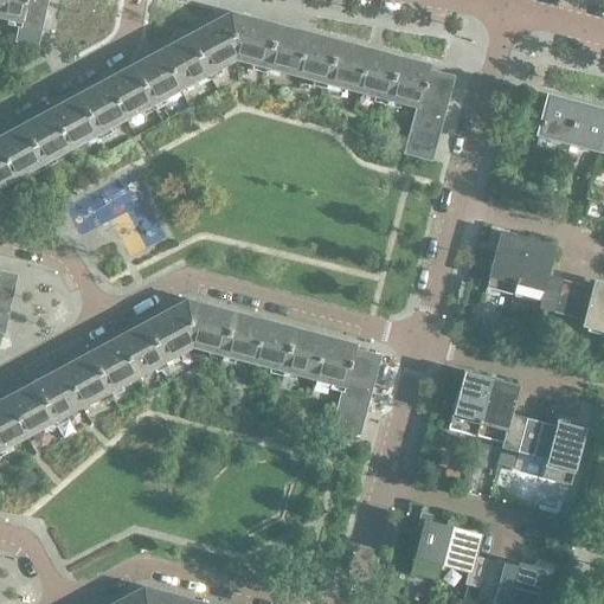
[(26,12),(29,0),(0,0),(0,15),(23,21),(24,21),(26,12)]
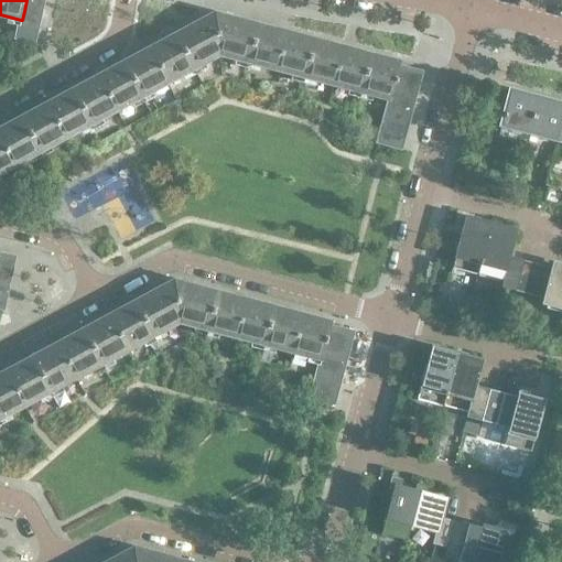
[(41,14),(44,0),(26,0),(24,11),(41,14)]
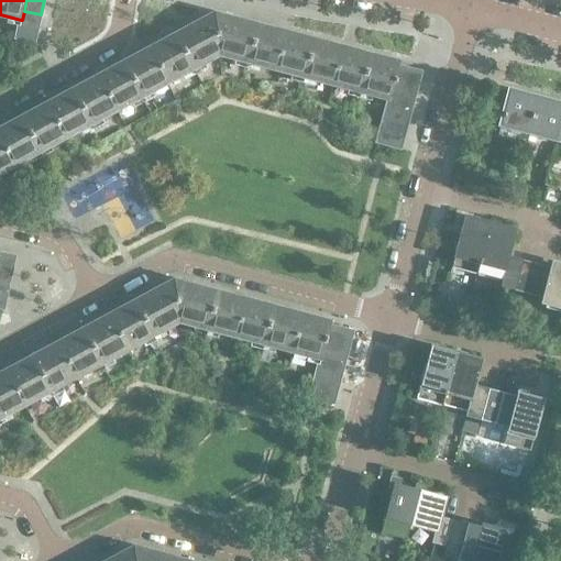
[(35,41),(41,14),(24,11),(22,20),(21,20),(17,37),(35,41)]
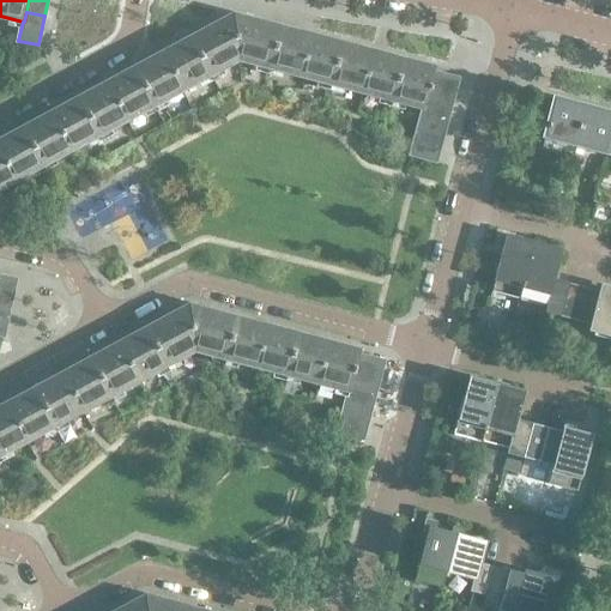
[(241,59),(235,13),(192,36),(212,74),(241,59)]
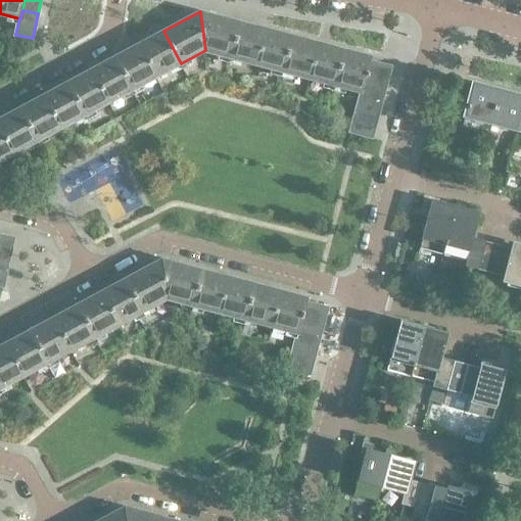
[(236,58),(245,22),(200,11),(205,50),(236,58)]
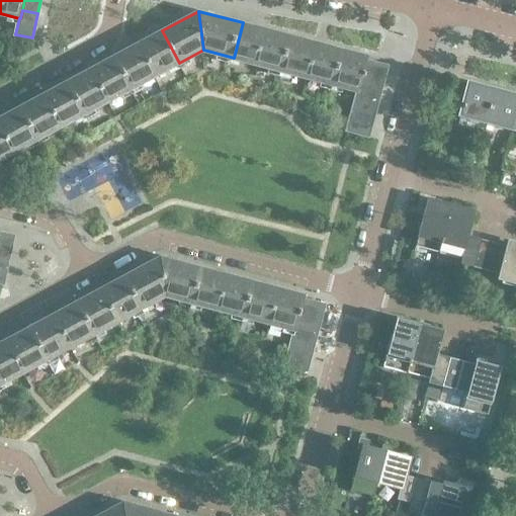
[(259,65),(268,28),(243,22),(234,58),(259,65)]
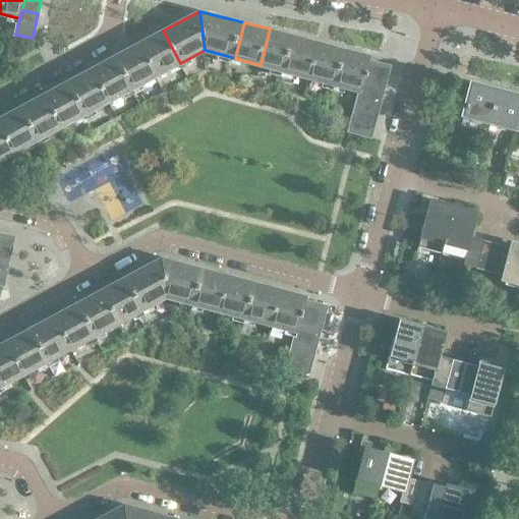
[(287,71),(296,36),(270,29),(261,65),(287,71)]
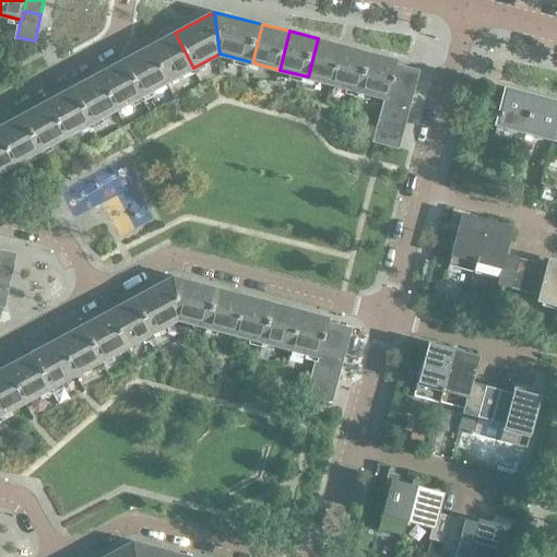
[(193,68),(175,33),(149,47),(168,82),(193,68)]
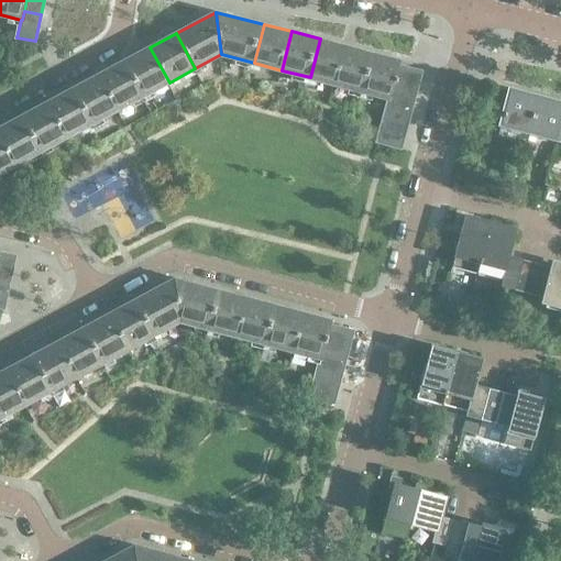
[(339,85),(349,46),(320,39),(310,77),(339,85)]
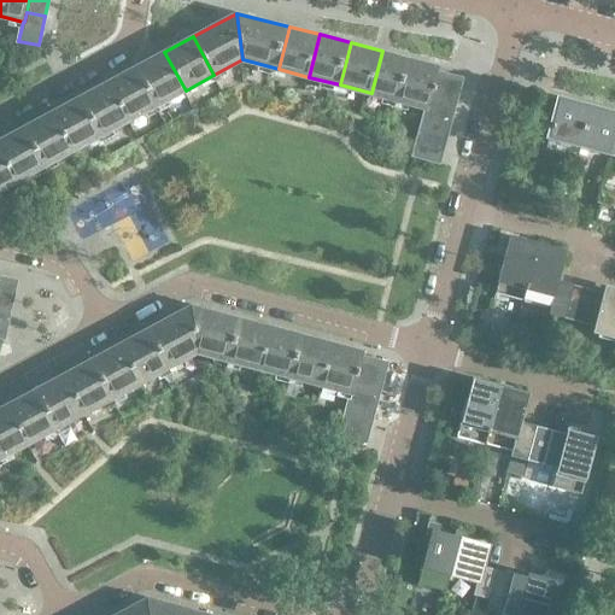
[(403,100),(414,58),(382,51),(372,93),(403,100)]
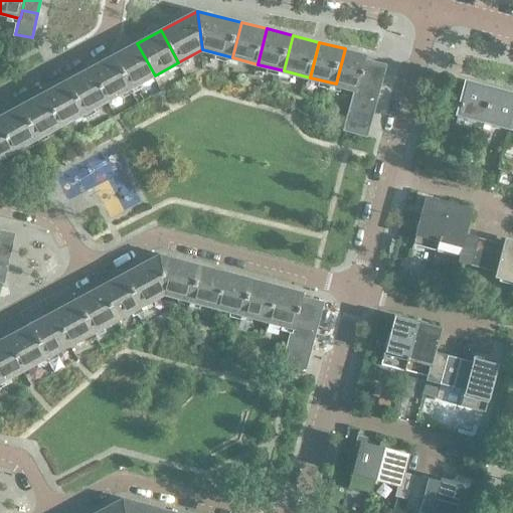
[(155,75),(137,43),(114,55),(131,88),(155,75)]
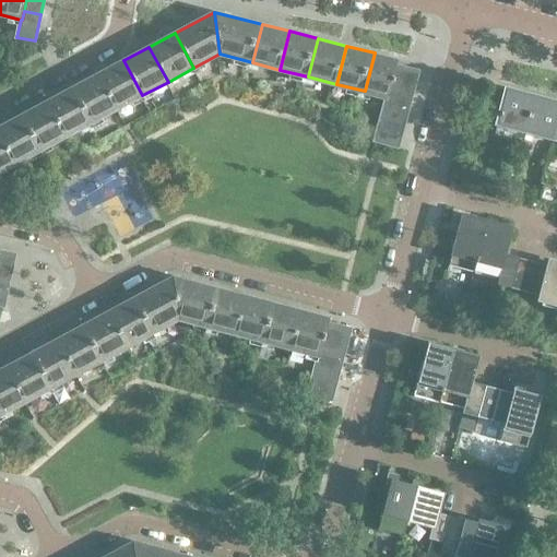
[(390,90),(398,62),(398,59),(375,52),(365,91),(387,97),(388,97),(390,90)]
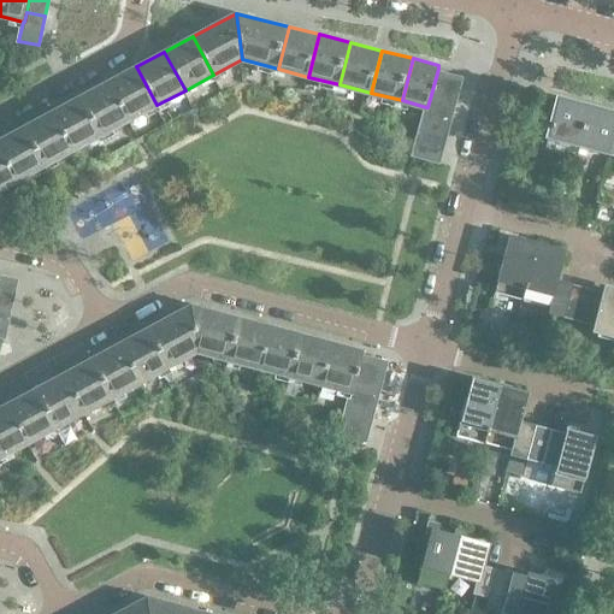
[(157,105),(136,66),(108,82),(129,120),(157,105)]
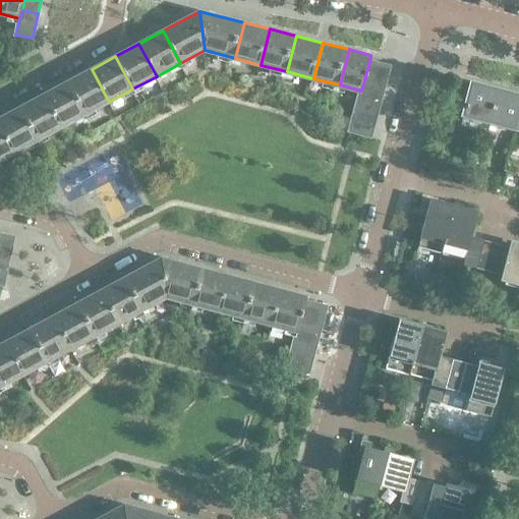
[(385,90),(392,64),(370,58),(363,83),(385,90)]
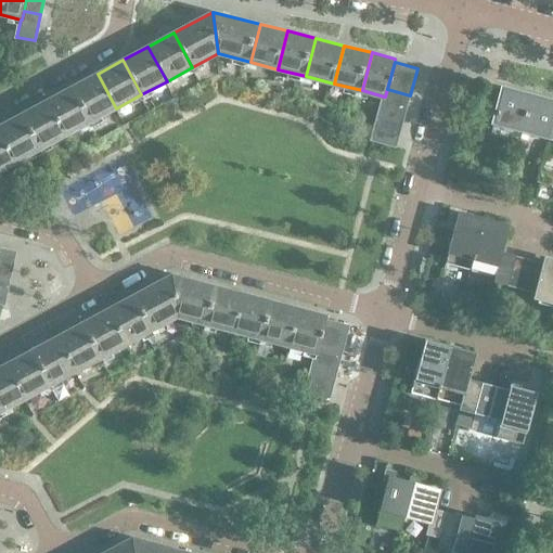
[(116,108),(98,74),(72,87),(91,121),(116,108)]
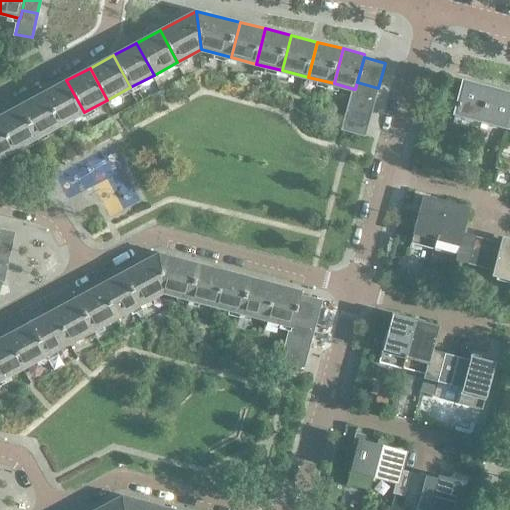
[(84,112),(66,80),(43,93),(60,125),(84,112)]
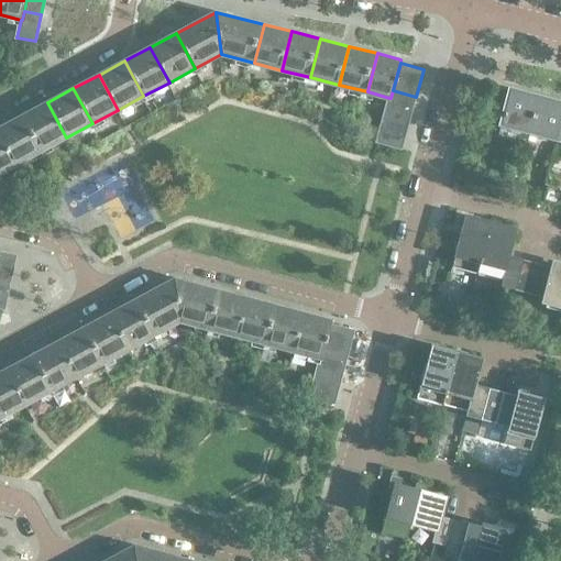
[(528,143),(530,131),(539,97),(510,89),(507,100),(504,99),(499,114),(504,116),(498,135),(528,143)]
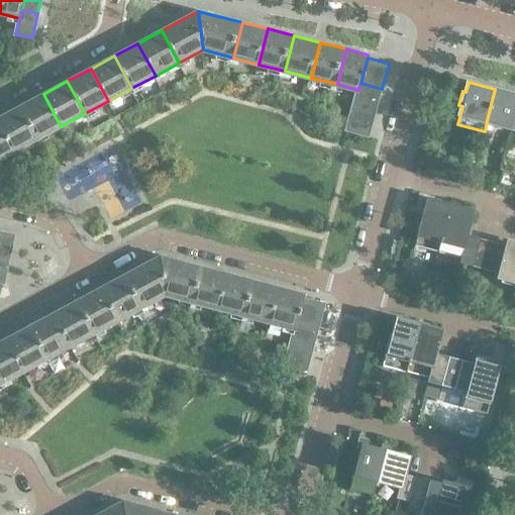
[(376,111),(382,89),(361,83),(358,90),(357,90),(353,106),(376,111)]
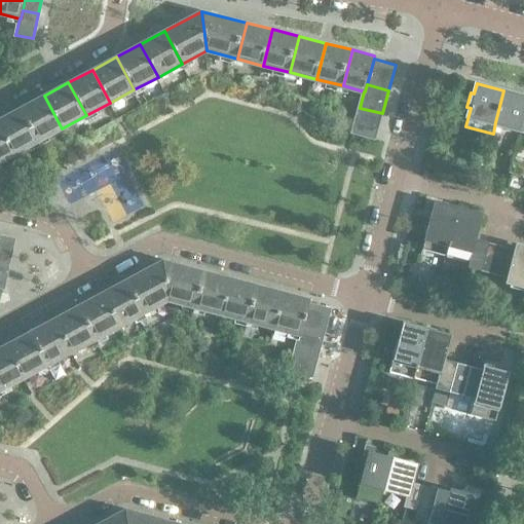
[(522,128),(523,122),(523,96),(503,90),(495,122),(521,129),(522,128)]
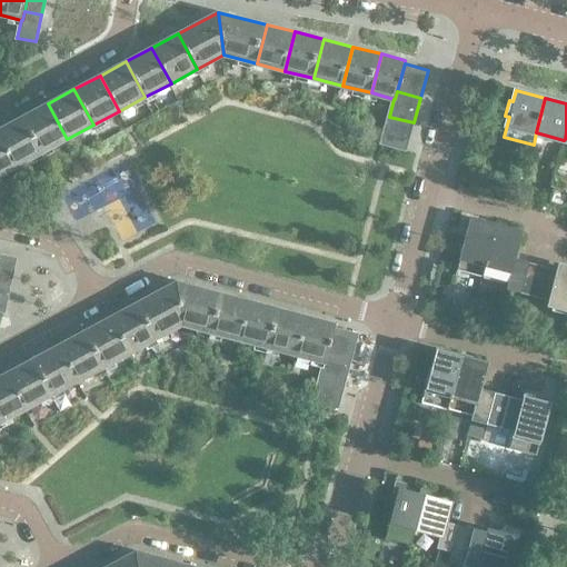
[(67,139),(48,103),(22,117),(41,152),(67,139)]
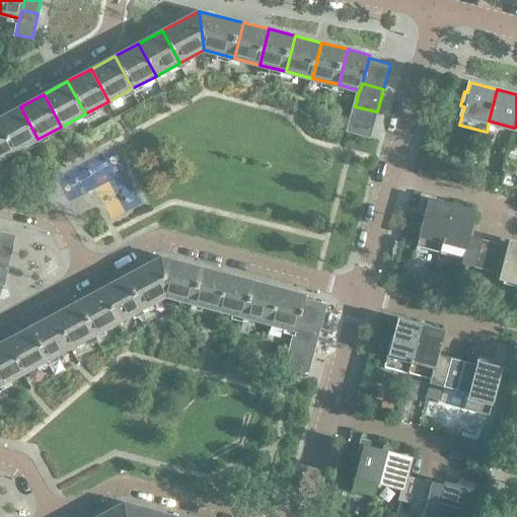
[(0,159),(38,139),(20,106),(0,118),(0,159)]
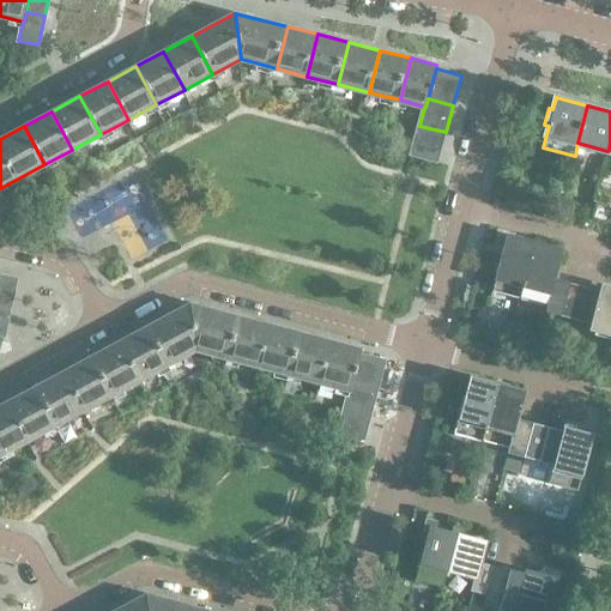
[(437,161),(446,132),(419,126),(411,153),(437,161)]
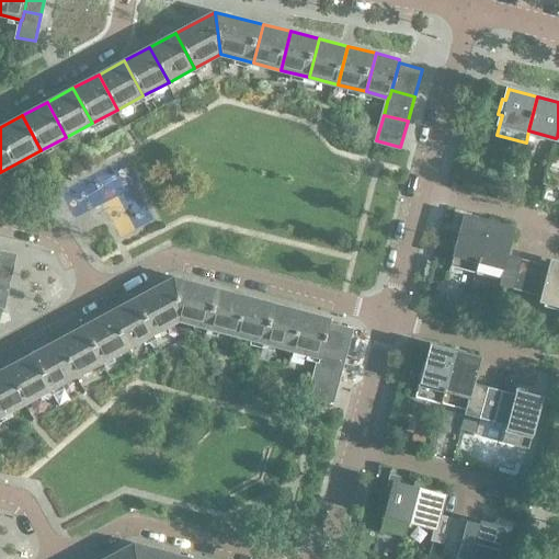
[(476,271),(489,223),(464,216),(454,253),(454,254),(451,264),(476,271)]
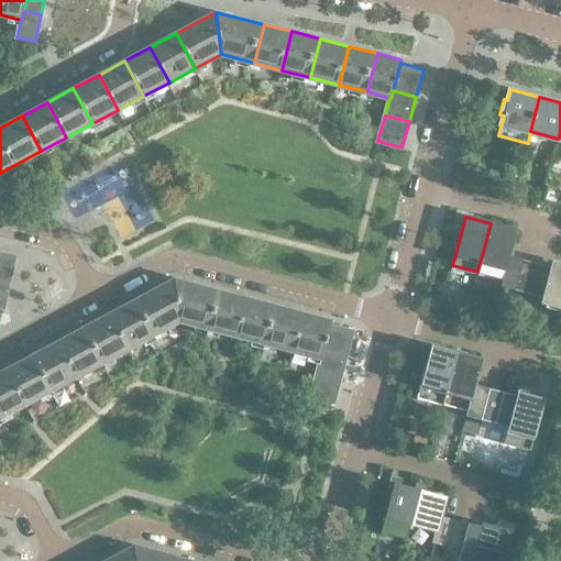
[(525,260),(510,255),(517,230),(491,223),(477,272),(503,278),(502,285),(516,289),(525,260)]
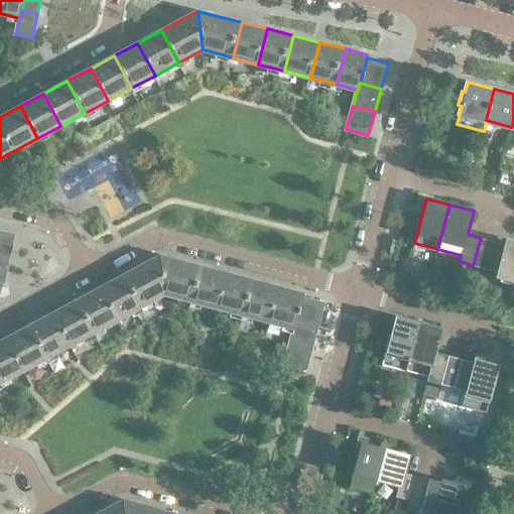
[(0,255),(9,258),(14,234),(0,230),(0,255)]
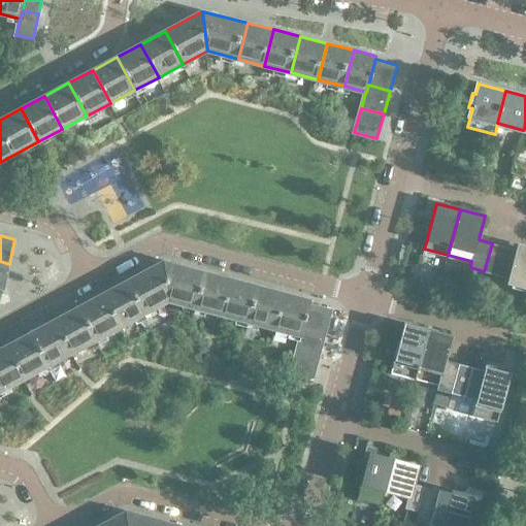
[(497,274),(504,247),(492,243),(484,271),(497,274)]
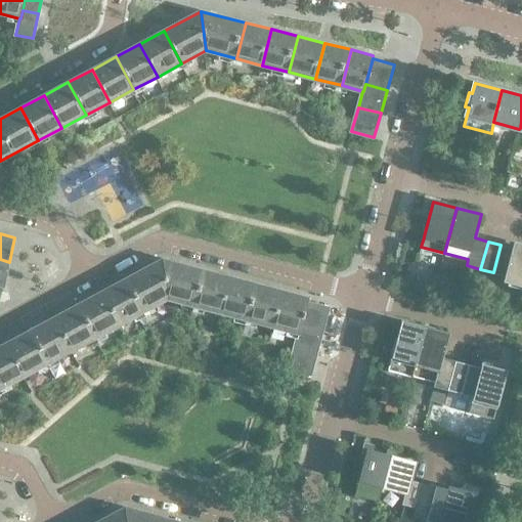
[(521,246),(515,244),(514,248),(506,275),(505,279),(521,284),(521,246)]
